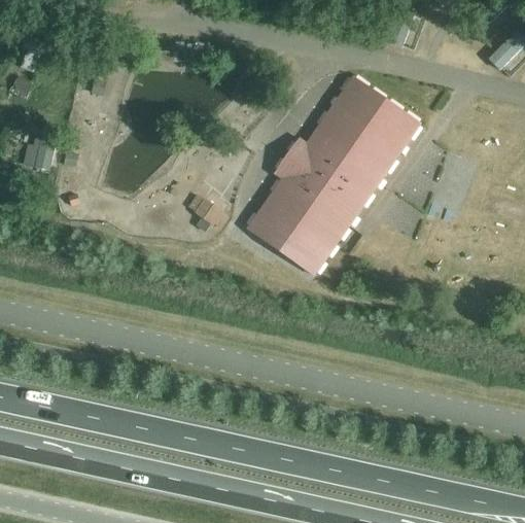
[(524,32),(515,25),(490,53),(506,67),(524,45),(524,32)]
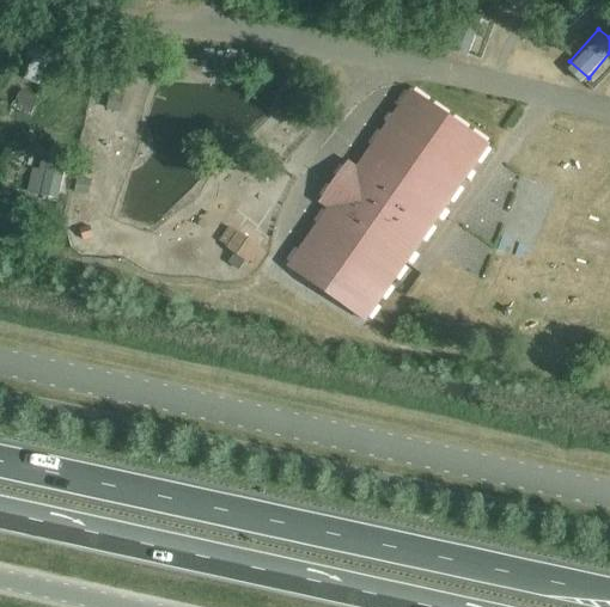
[(191,62),(218,63),(218,54),(193,53),(191,62)]
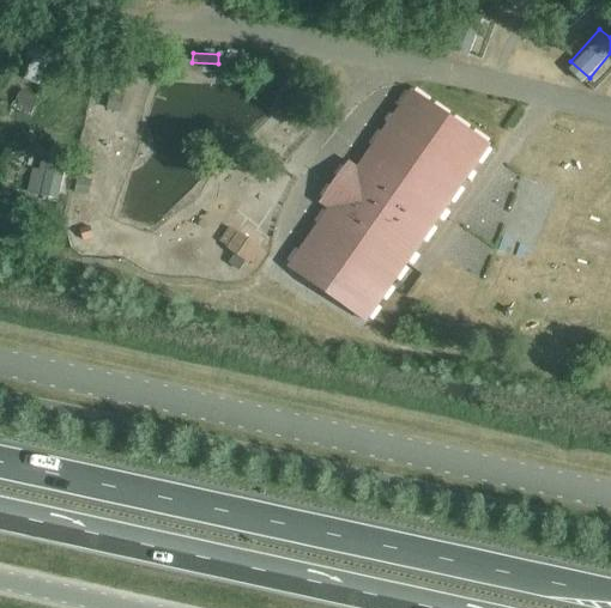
[(495,146),(418,93),(409,86),(355,164),(348,159),(319,200),(326,206),(285,265),(371,324),(495,146)]
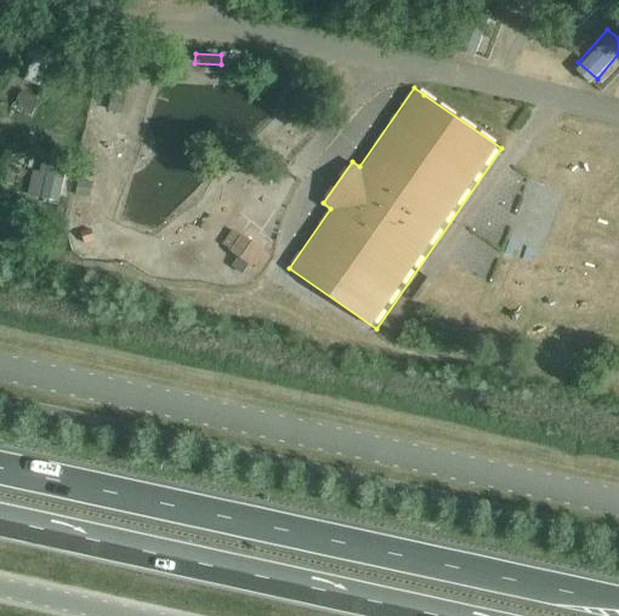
[(35,149),(29,192),(54,195),(60,153),(35,149)]
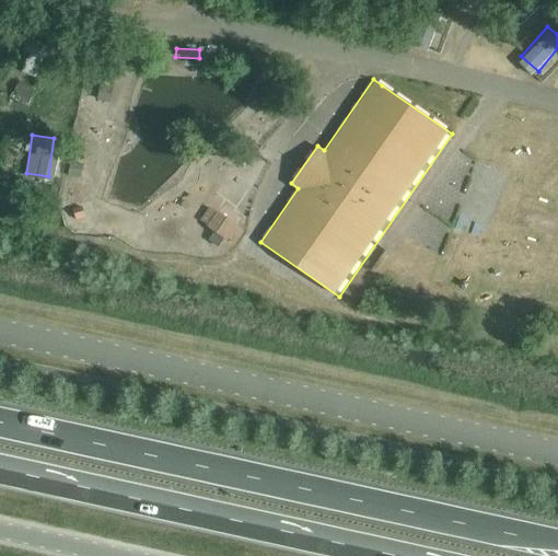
[(216,208),(205,222),(204,223),(224,239),(235,222),(216,208)]
